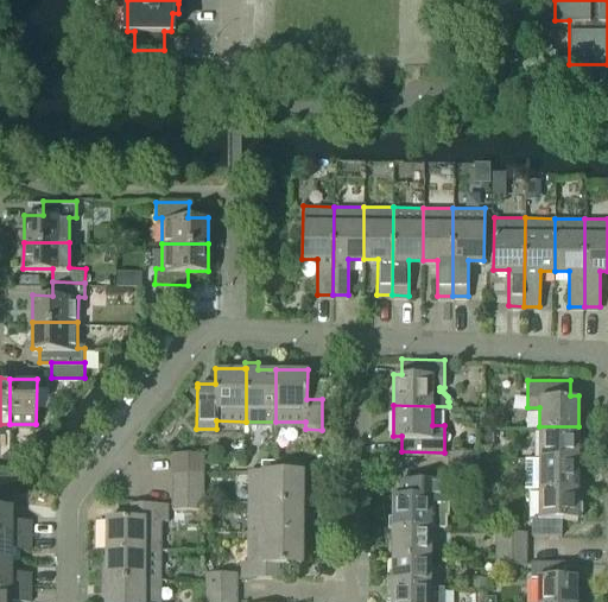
[(539,426),(539,456),(578,456),(578,426),(539,426)]
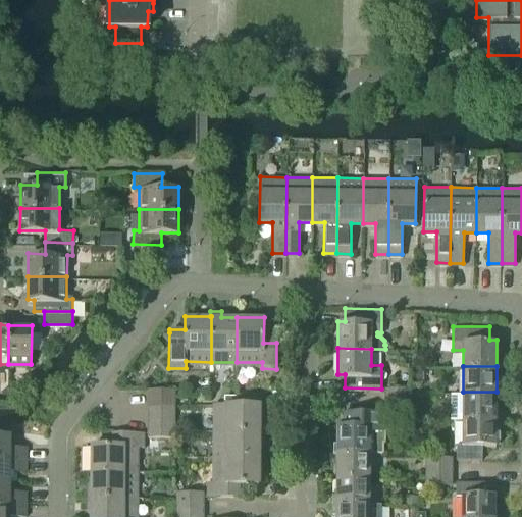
[(384,385),(384,400),(411,400),(411,386),(384,385)]
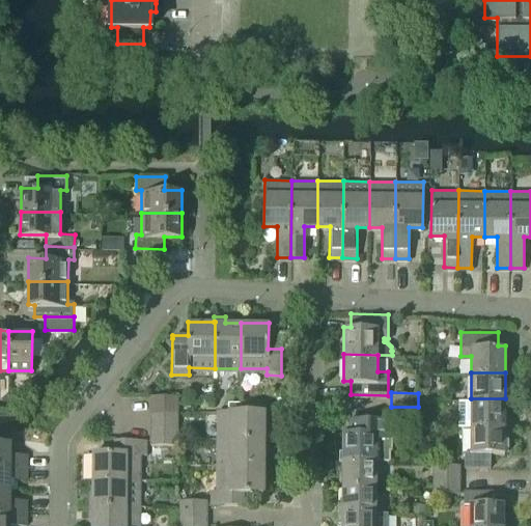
[(150,393),(150,410),(176,410),(177,394),(150,393)]
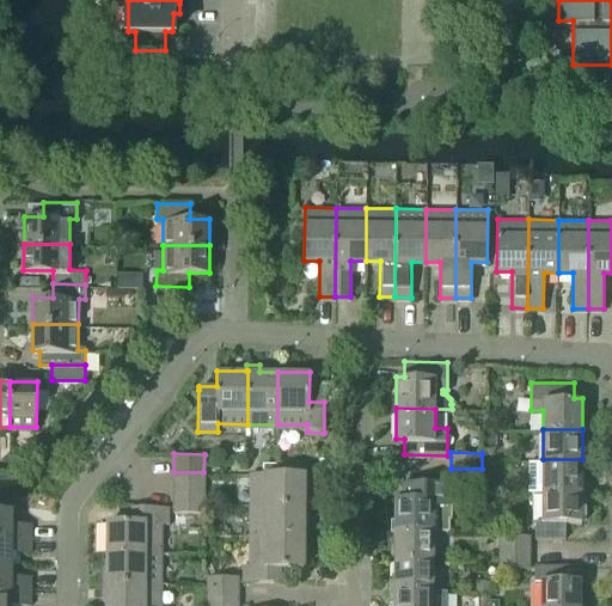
[(586,479),(581,479),(582,459),(543,459),(528,459),(528,489),(543,489),(586,490),(586,479)]
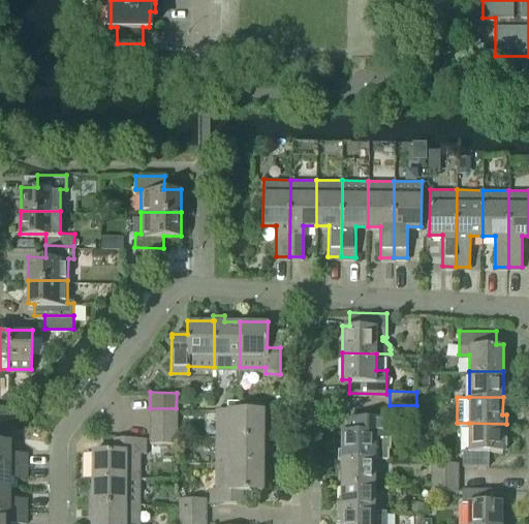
[(416,405),(390,405),(390,420),(416,420),(416,405)]
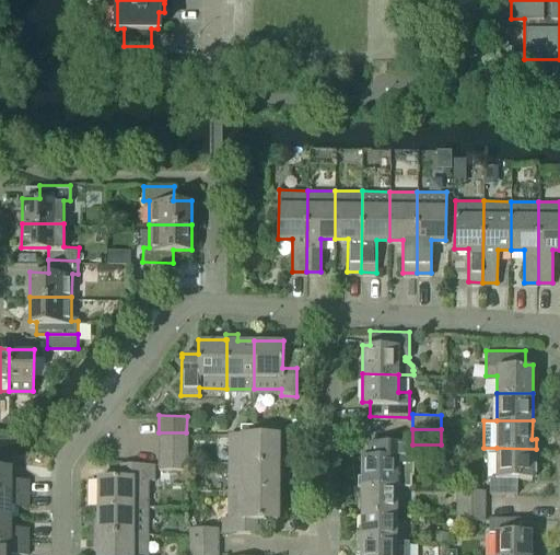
[(230,431),(230,461),(282,461),(282,450),(278,450),(278,432),(230,431)]
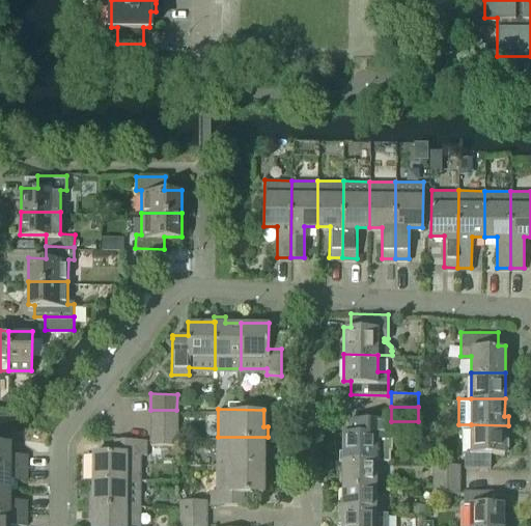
[(150,410),(150,426),(176,426),(176,410),(150,410)]
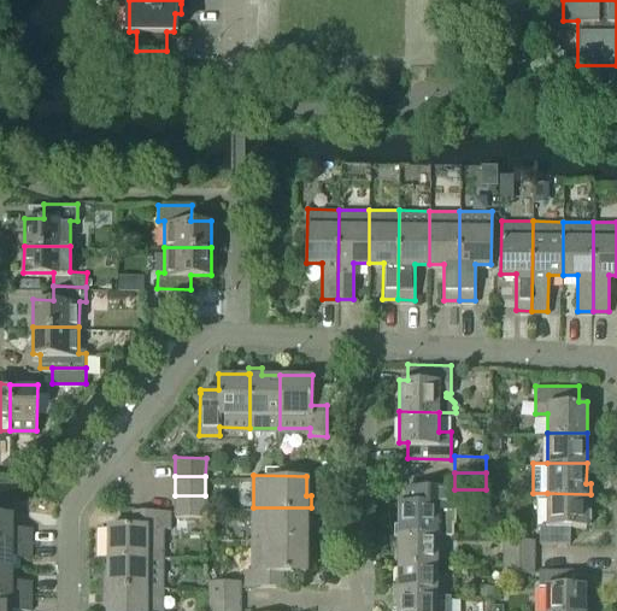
[(393,533),(398,533),(438,533),(452,533),(452,521),(454,521),(454,501),(452,501),(452,487),(404,486),(404,501),(398,501),(398,521),(394,521),(393,533)]
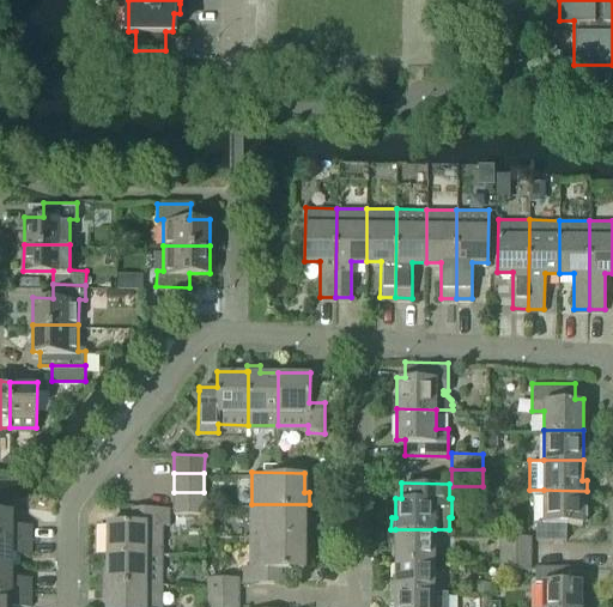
[(587,491),(544,490),(542,521),(535,520),(535,536),(566,536),(566,522),(582,522),(582,502),(587,502),(587,491)]
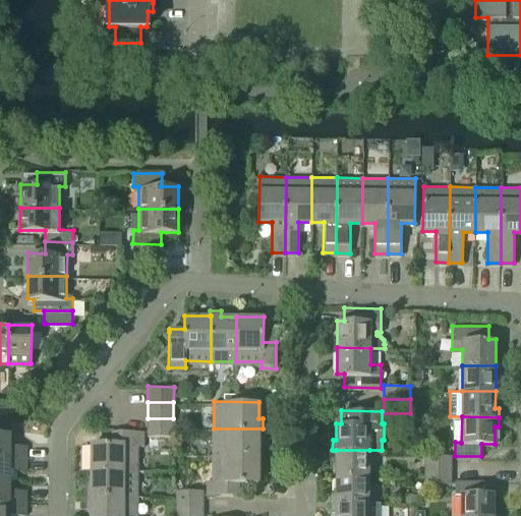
[(173,418),(148,418),(148,434),(173,435),(173,418)]
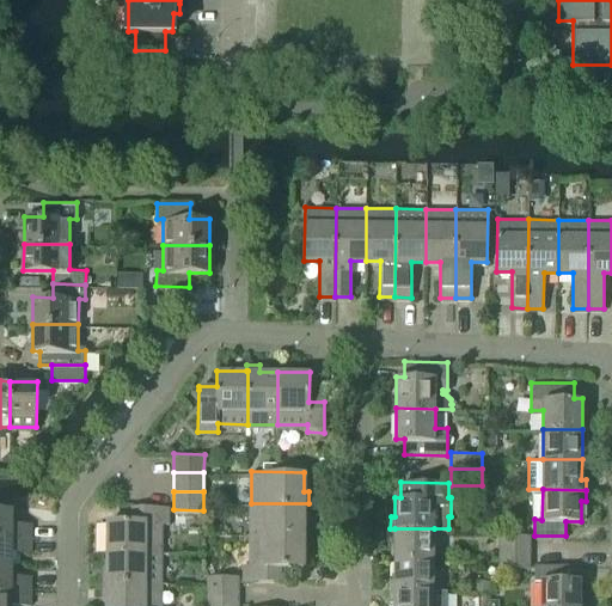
[(251,503),(251,533),(304,533),(304,515),(308,515),(308,503),(251,503)]
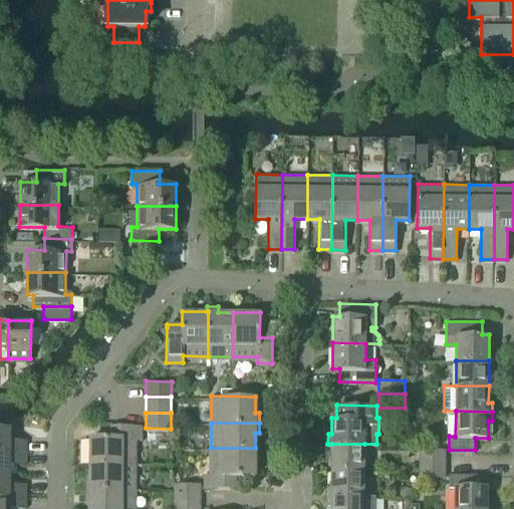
[(90,436),(90,462),(135,463),(135,437),(142,437),(142,424),(115,424),(115,436),(90,436)]
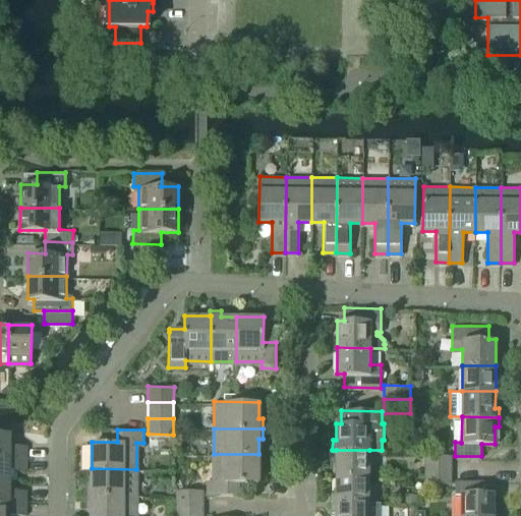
[(0,456),(26,456),(26,444),(10,444),(10,434),(0,433),(0,456)]
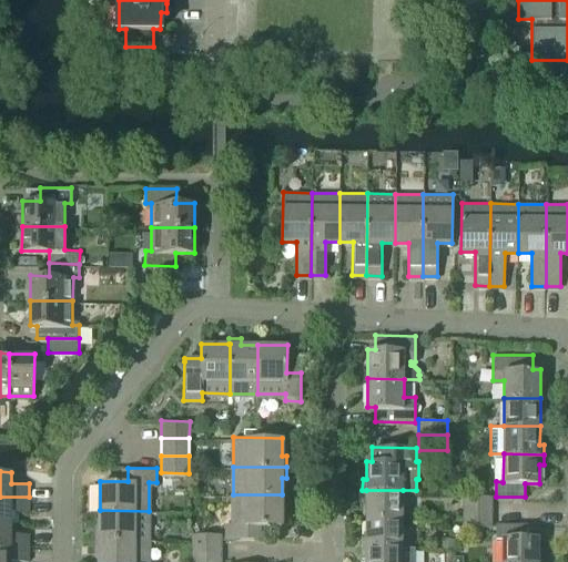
[(366,490),(366,518),(402,518),(403,490),(366,490)]
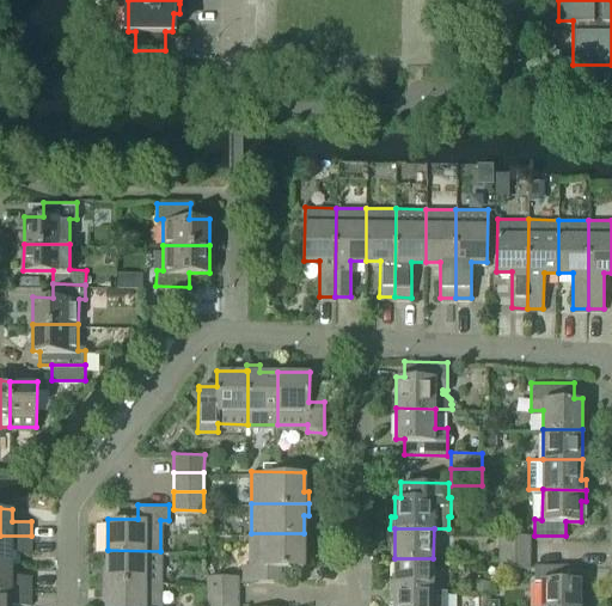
[(304,533),(251,533),(251,563),(243,563),(243,580),(273,580),(273,564),(304,564),(304,533)]
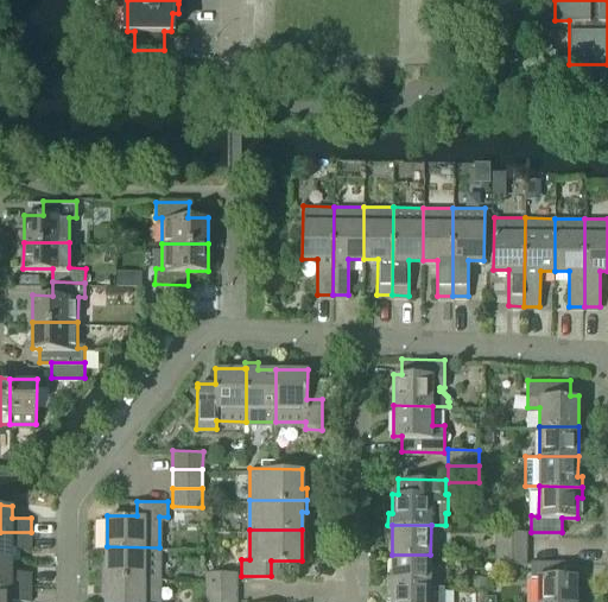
[(496,530),(496,545),(526,545),(526,530),(496,530)]
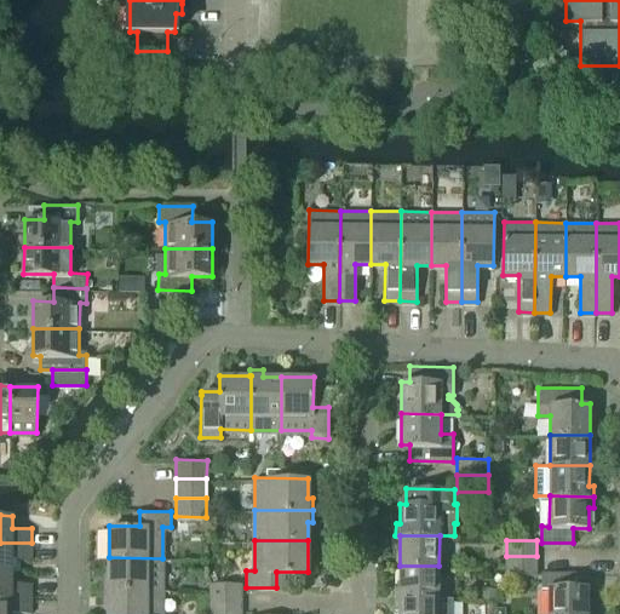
[(0,569),(11,569),(12,557),(30,558),(32,543),(0,543),(0,569)]
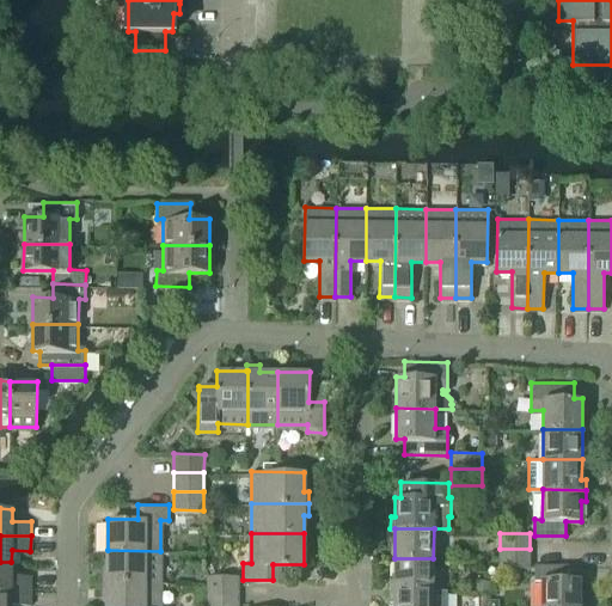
[(530,549),(500,549),(500,565),(530,565),(530,549)]
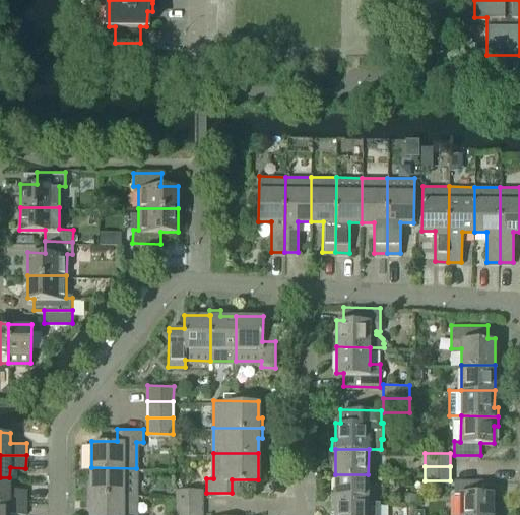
[(86,483),(86,493),(136,494),(136,468),(91,467),(91,483),(86,483)]
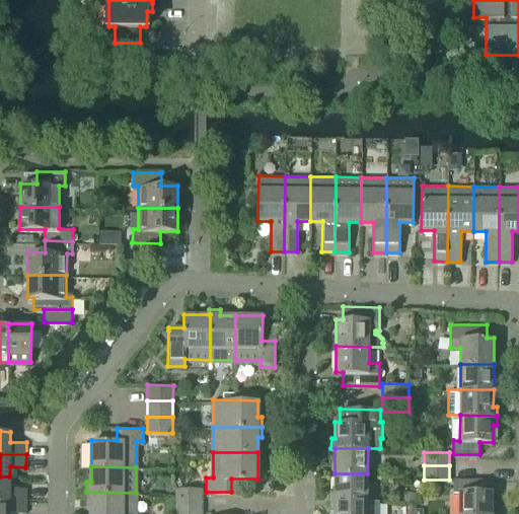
[(335,490),(330,490),(330,499),(335,499),(367,500),(367,473),(335,473),(335,490)]
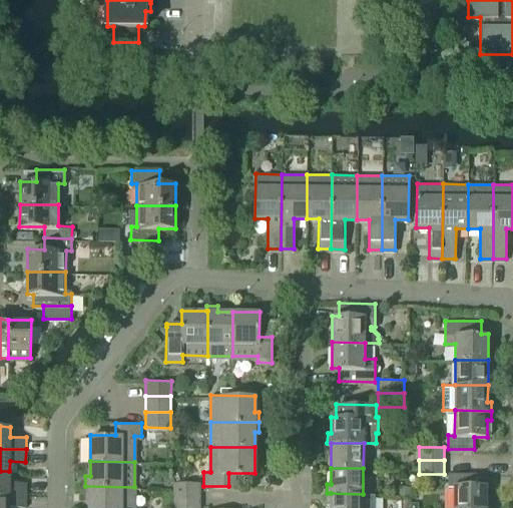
[(0,493),(25,493),(25,481),(9,481),(9,471),(0,471),(0,493)]
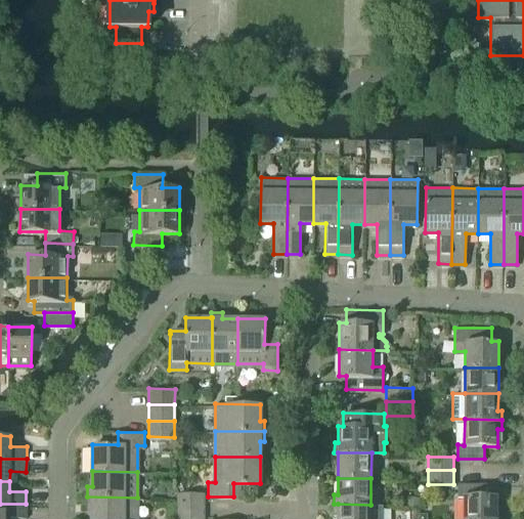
[(464,496),(463,518),(496,518),(497,495),(495,495),(495,482),(457,482),(457,496),(464,496)]
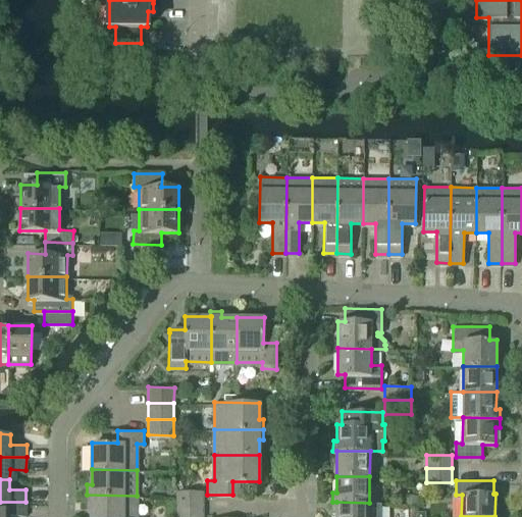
[(177,489),(176,506),(203,506),(203,489),(177,489)]
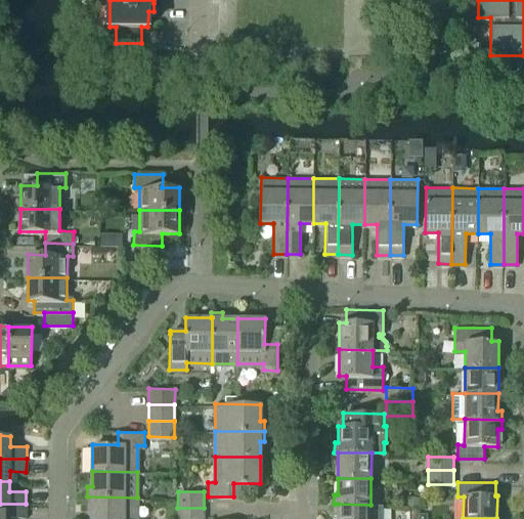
[(92,508),(91,518),(136,518),(137,498),(87,496),(87,507),(92,508)]
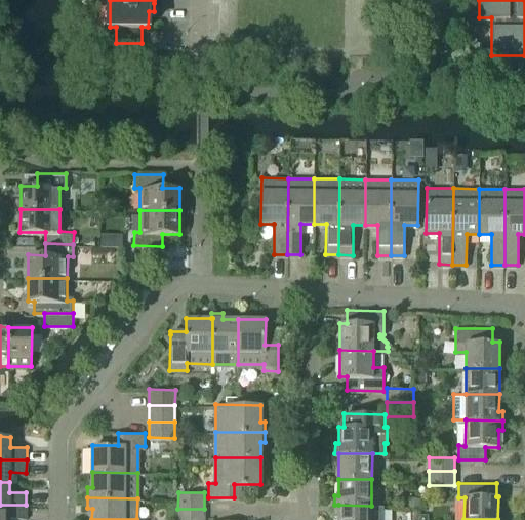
[(0,519),(9,519),(9,518),(26,518),(26,505),(0,505),(0,519)]
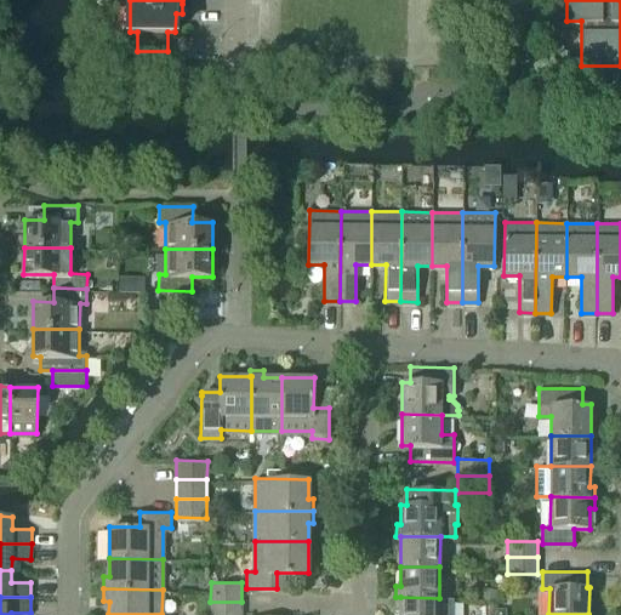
[(439,614),(439,598),(400,597),(396,597),(396,608),(399,608),(399,614),(439,614)]
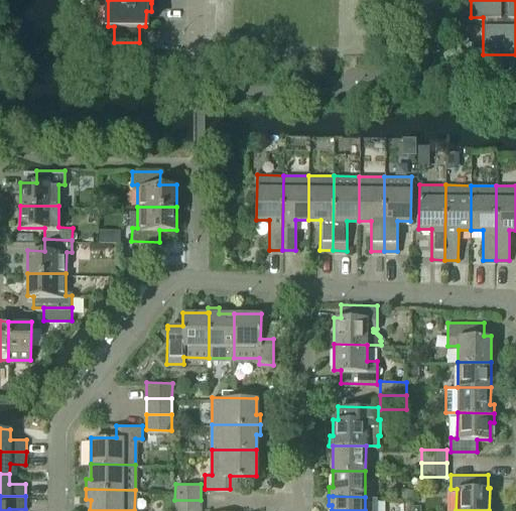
[(200,510),(201,500),(174,500),(174,510),(200,510)]
